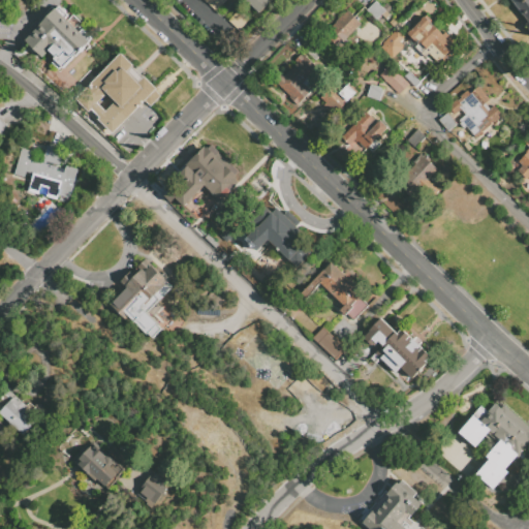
[(0,0),(11,0),(5,13),(0,10),(0,0)]
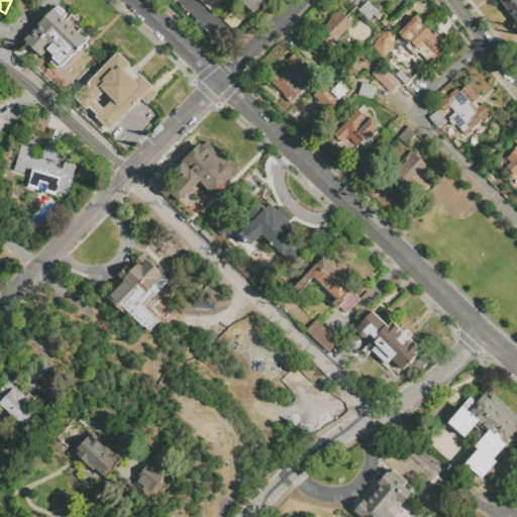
[(238,0),(219,0),(221,2),(211,13),(196,0),(270,0),(254,16),(238,0)]
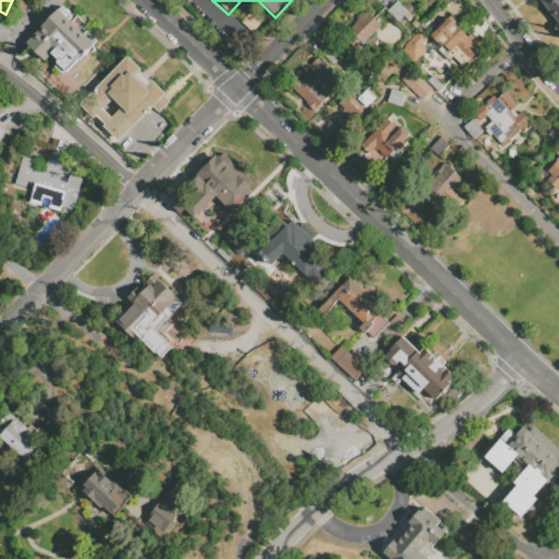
[(535,0),(534,1),(533,0),(558,0),(558,34),(550,23),(554,21),(537,0),(535,0)]
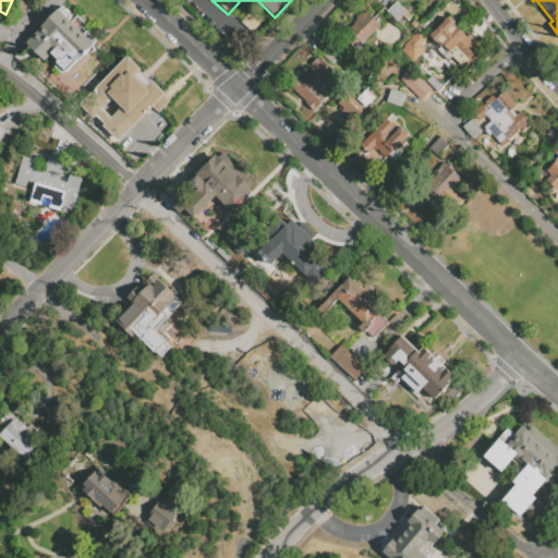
[(405,14),(397,22),(388,13),(397,3),(403,9),(408,4),(414,11),(409,16),(405,14)]
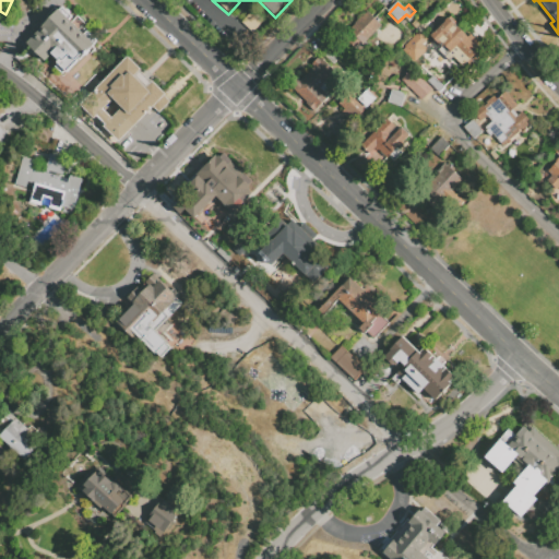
[(23,40),(56,8),(58,10),(61,7),(72,16),(68,21),(71,23),(78,16),(87,26),(82,32),(84,34),(86,31),(97,42),(60,78),(23,40)]
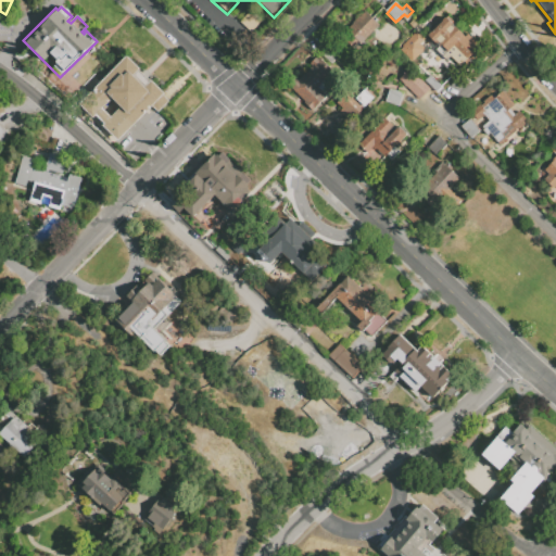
[(263,22),(251,35),(240,23),(252,11),(263,22)]
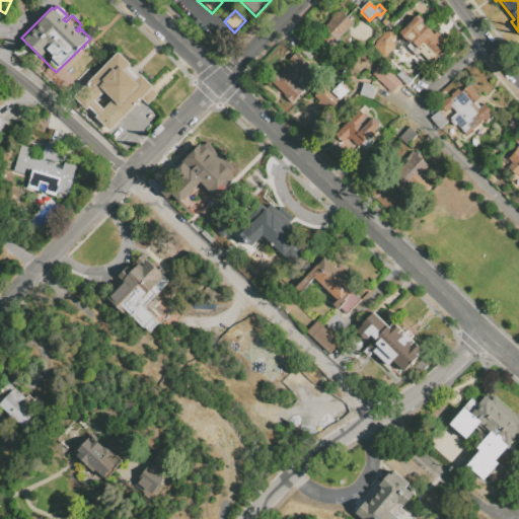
[(323,28),(341,11),(355,25),(341,39),(344,43),(335,53),(322,41),(328,34),(323,28)]
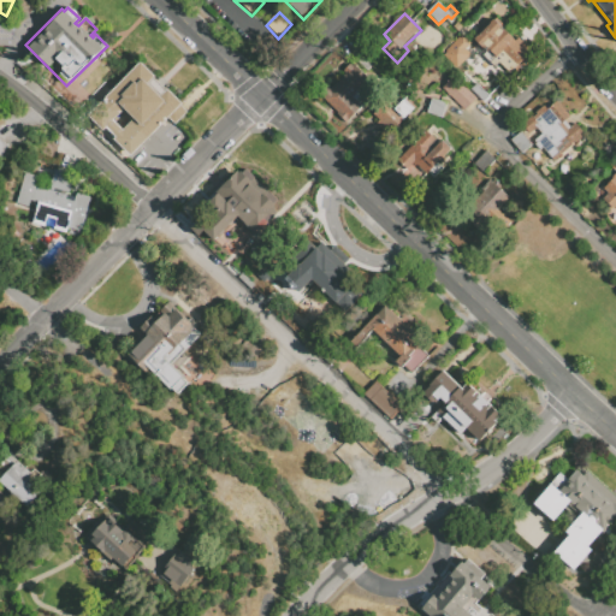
[(469,66),(465,63),(457,70),(442,57),(460,39),(461,40),(463,37),(465,40),(467,39),(471,42),(469,43),(472,46),(467,51),(471,55),(490,37),(493,42),(504,31),(515,42),(519,40),(523,46),(526,45),(533,53),(519,67),(517,66),(510,75),(504,69),(501,71),(483,53),(469,66)]
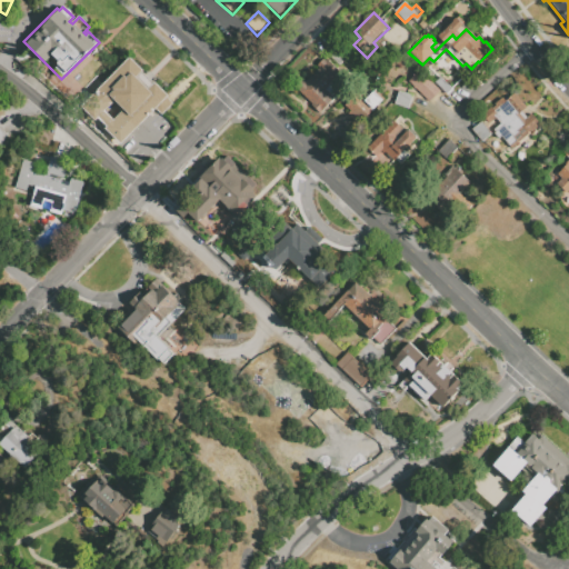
[(306,83),(337,52),(347,62),(338,70),(341,73),(332,83),(341,93),(321,115),(319,112),(318,113),(310,107),(312,106),(295,89),(303,81),(306,83)]
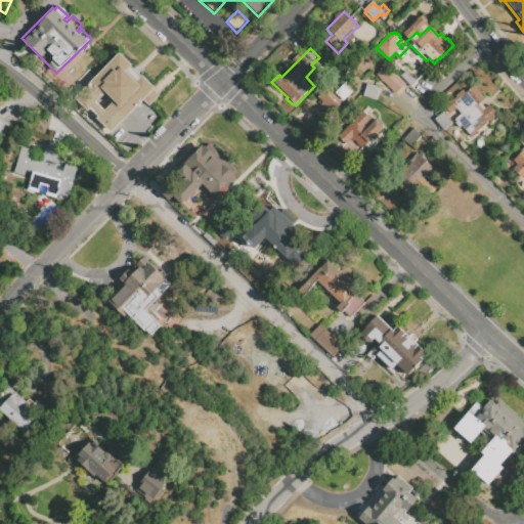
[(74,97),(120,52),(132,64),(126,70),(137,80),(142,75),(162,94),(149,107),(143,101),(119,127),(102,112),(114,100),(106,93),(88,112),(74,97)]
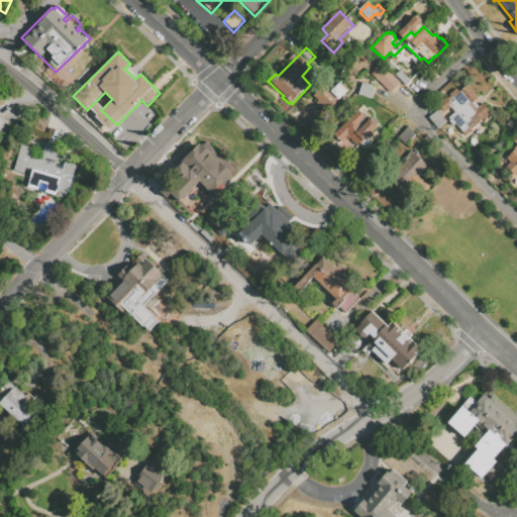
[(371,76),(382,66),(400,84),(390,94),(371,76)]
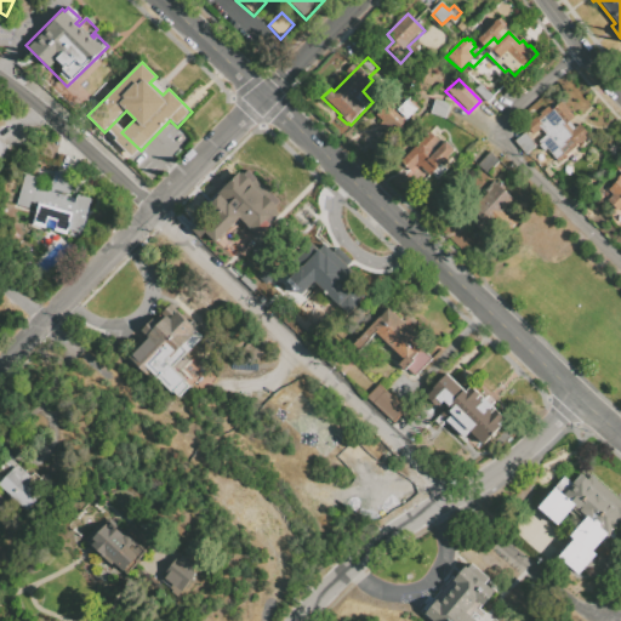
[(474,91),(482,86),(494,98),(488,104),(474,91)]
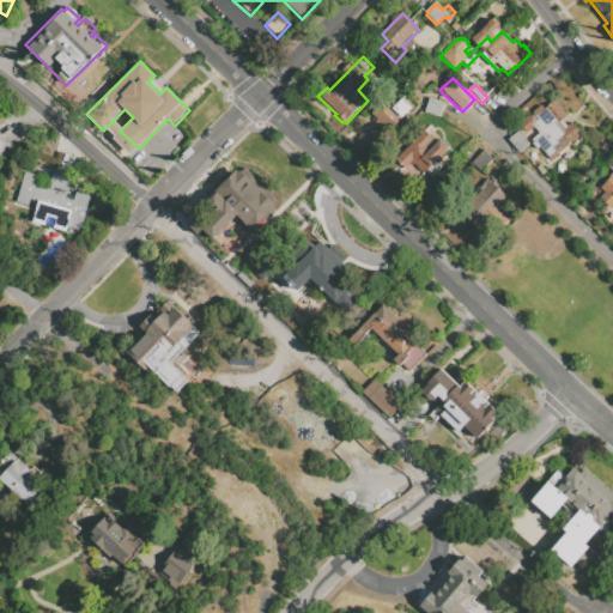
[(390,108),(404,96),(416,108),(389,133),(388,132),(384,135),(375,125),(377,121),(370,114),(383,102),(390,108)]
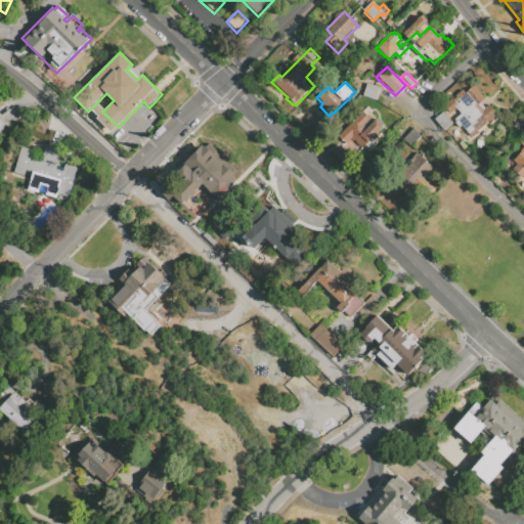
[(363,97),(368,85),(381,90),(376,102),(363,97)]
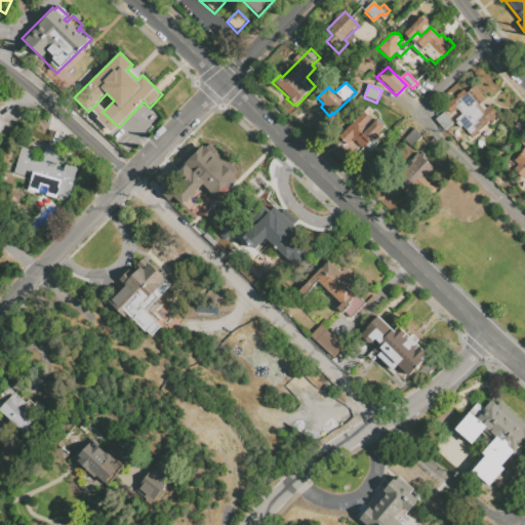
[(461,98),(475,88),(486,102),(480,107),(484,112),(490,107),(497,116),(487,124),(482,119),(478,123),(474,118),(470,122),(473,126),(467,132),(462,127),(460,129),(456,124),(463,119),(458,112),(461,109),(456,104),(458,102),(456,101),(460,96),(461,98)]
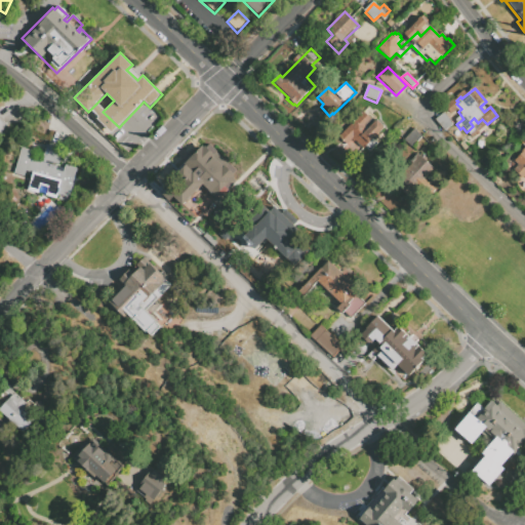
[(338,137),(363,113),(373,124),(376,121),(385,129),(378,135),(380,137),(376,140),(374,138),(363,150),(356,142),(354,144),(352,142),(348,146),(338,137)]
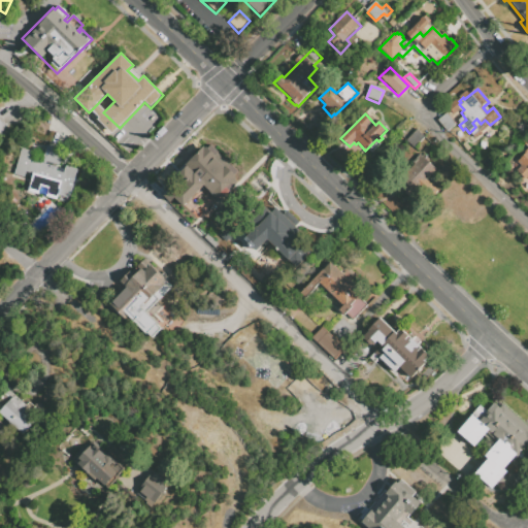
[(438,122),(447,114),(456,126),(448,133),(438,122)]
